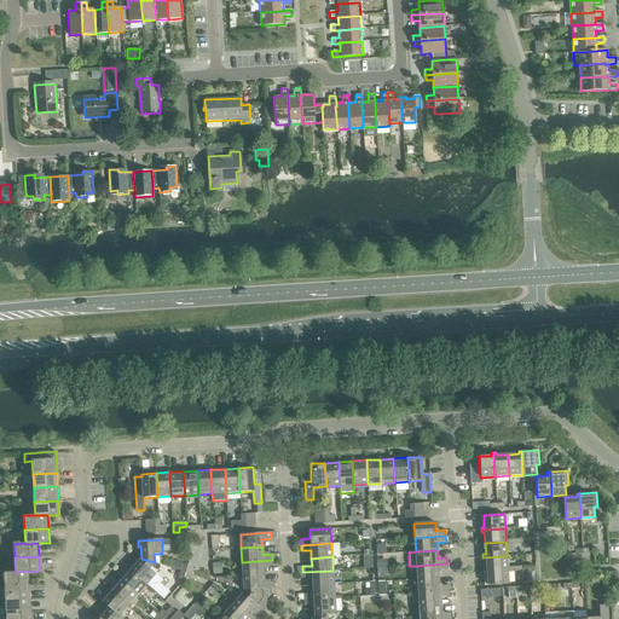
[(482,557),(484,571),(508,570),(508,567),(507,556),(482,557)]
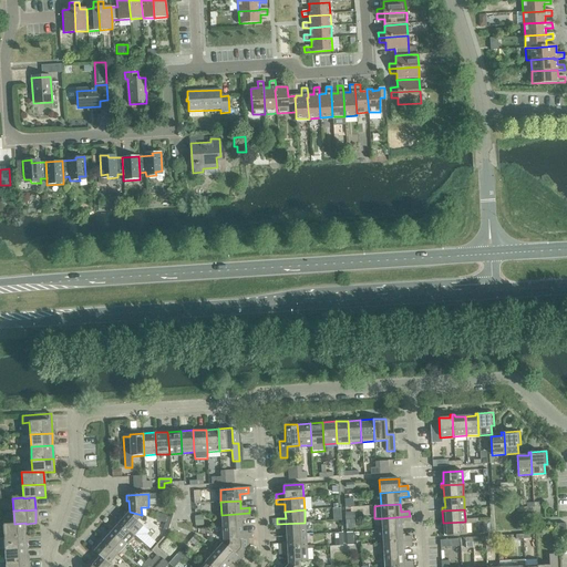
[(121,517),(117,521),(134,536),(143,526),(136,521),(142,515),(130,512),(123,518),(121,517)]
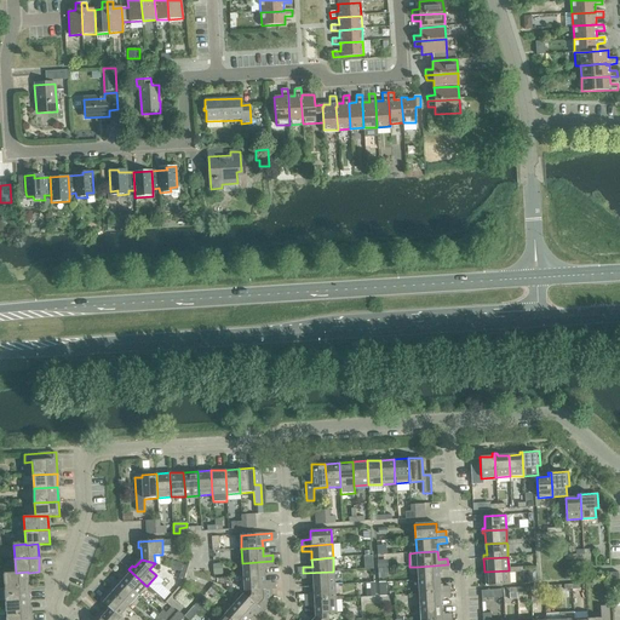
[(171,561),(168,568),(181,572),(183,564),(171,561)]
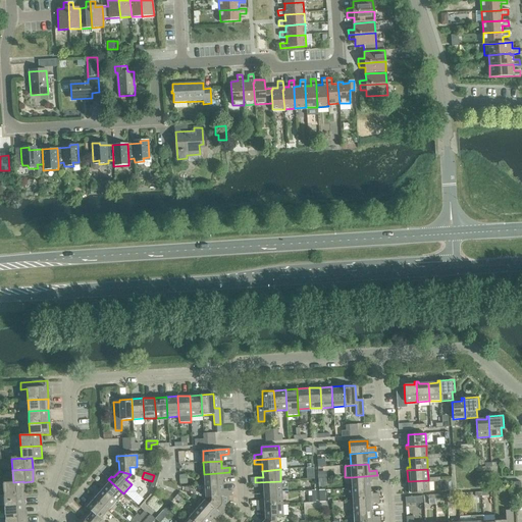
[(204,474),(205,485),(222,484),(222,477),(230,477),(229,472),(204,474)]
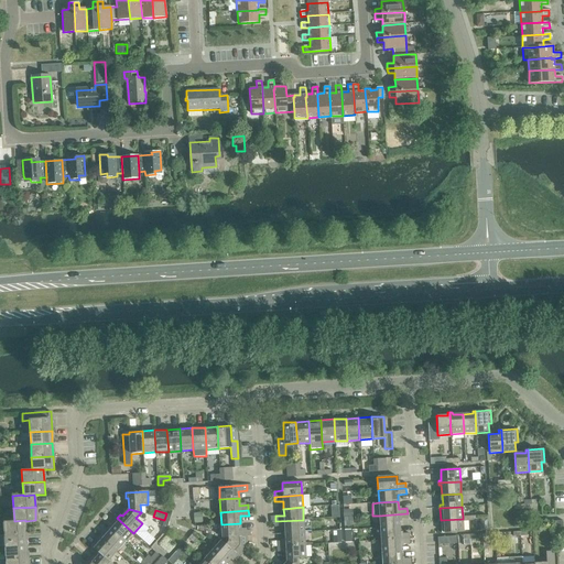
[(379,516),(380,528),(400,527),(399,519),(408,519),(408,513),(379,516)]
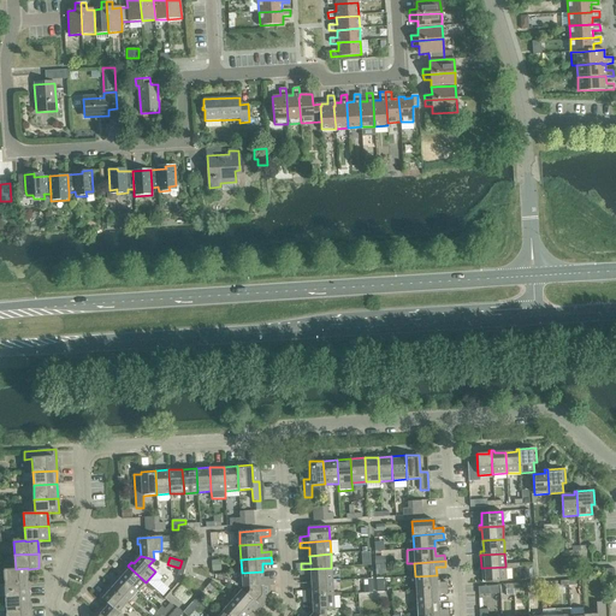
[(385,564),(375,564),(375,575),(386,574),(385,564)]
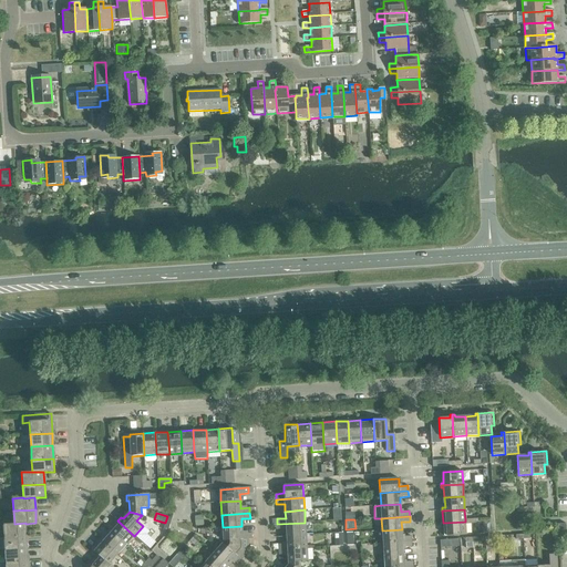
[(117,521),(109,531),(125,545),(134,536),(117,521)]
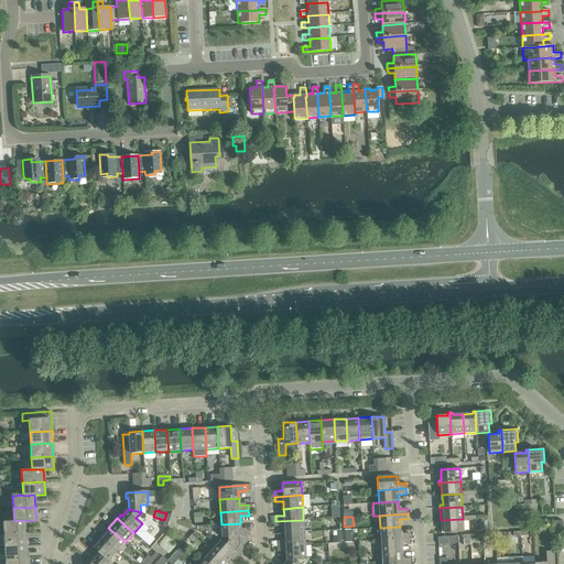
[(463,519),(441,520),(442,533),(464,532),(463,521),(463,519)]
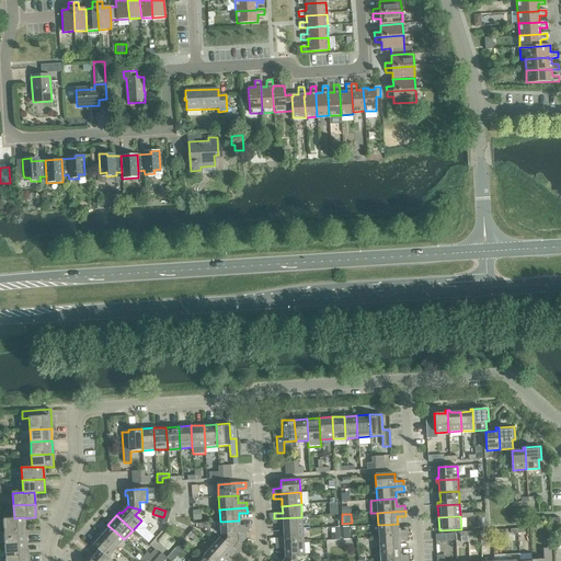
[(3,518),(4,531),(26,530),(25,518),(25,517),(14,518),(3,518)]
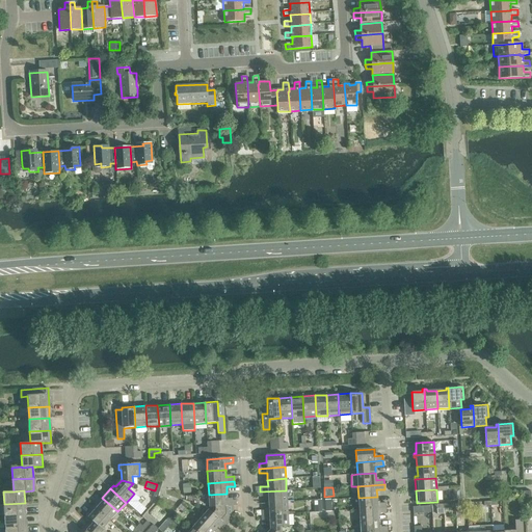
[(268,497),(269,503),(287,502),(286,490),(260,491),(260,497),(268,497)]
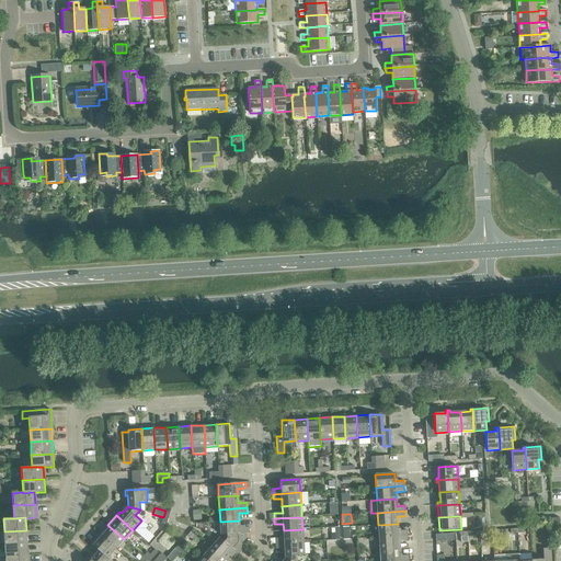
[(227,535),(227,538),(247,546),(247,544),(245,544),(245,534),(249,533),(249,527),(240,528),(239,521),(220,522),(221,535),(227,535)]
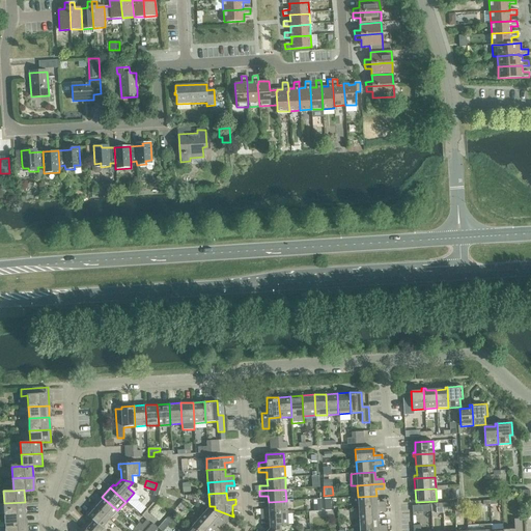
[(358,497),(359,508),(385,507),(385,502),(376,502),(376,496),(358,497)]
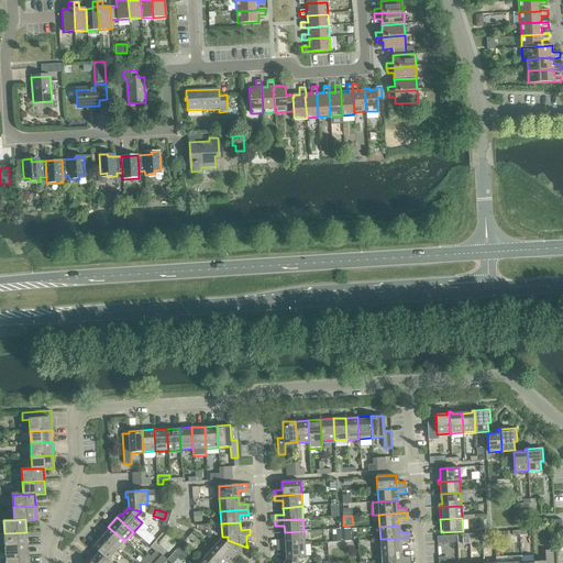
[(108,527),(100,536),(117,551),(124,541),(108,527)]
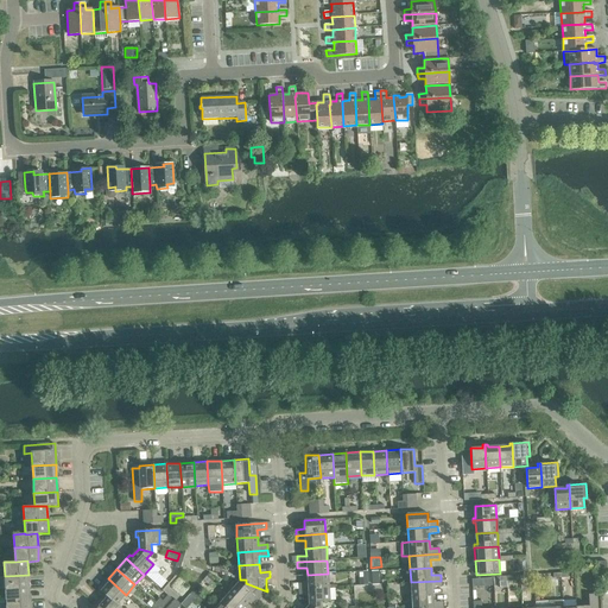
[(298,583),(299,589),(329,588),(328,574),(308,575),(308,583),(298,583)]
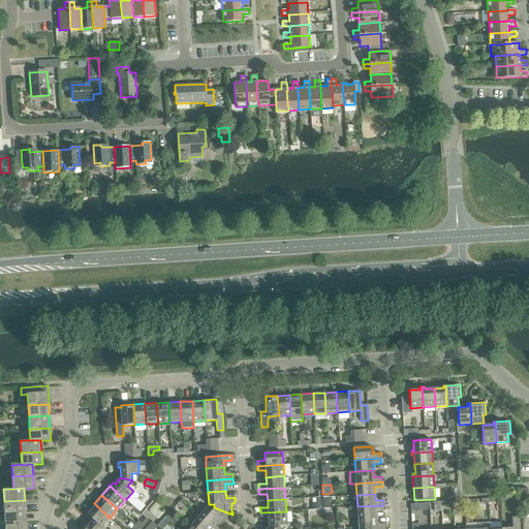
[(4,501),(4,514),(25,511),(25,500),(4,501)]
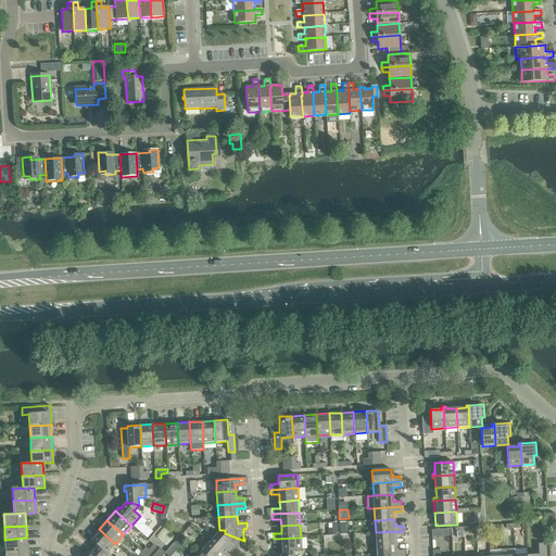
[(90,539),(96,544),(97,544),(106,553),(108,553),(115,544),(99,529),(90,539)]
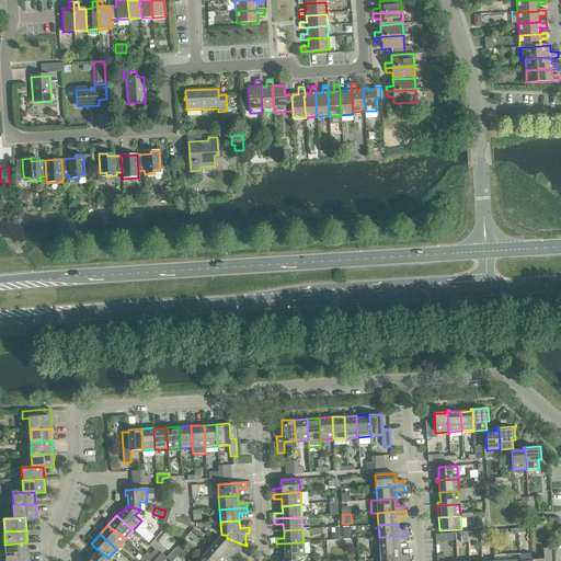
[(379,537),(380,550),(399,549),(399,541),(407,541),(407,536),(379,537)]
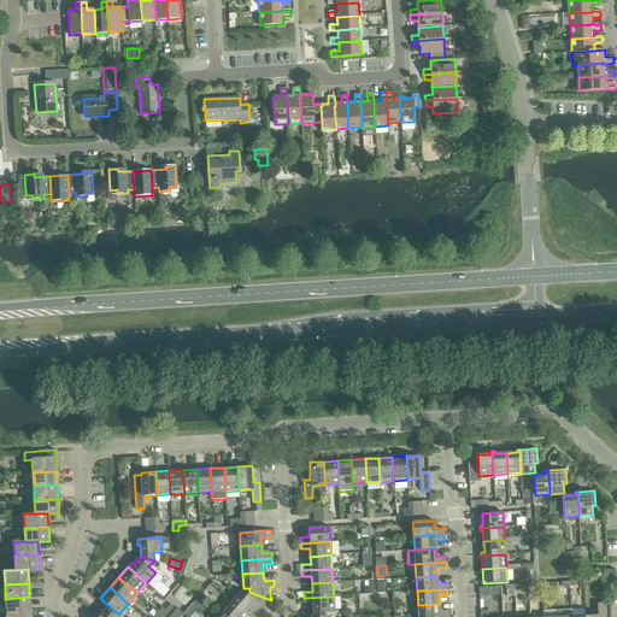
[(242,591),(233,601),(248,616),(253,610),(260,616),(265,611),(262,609),(270,600),(270,601),(271,600),(250,592),(247,595),(242,591)]
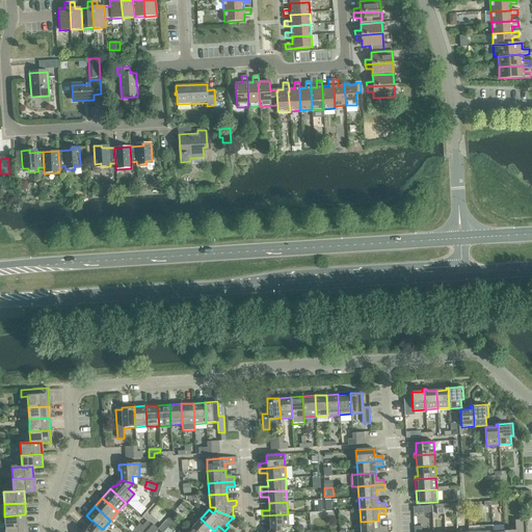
[(4,516),(5,528),(26,527),(25,514),(4,516)]
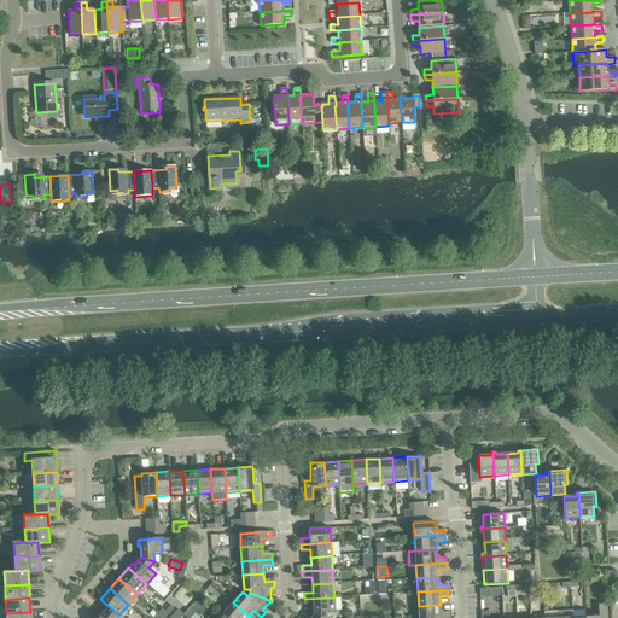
[(314,604),(314,614),(322,617),(326,617),(327,612),(336,611),(334,598),(304,599),(304,605),(314,604)]
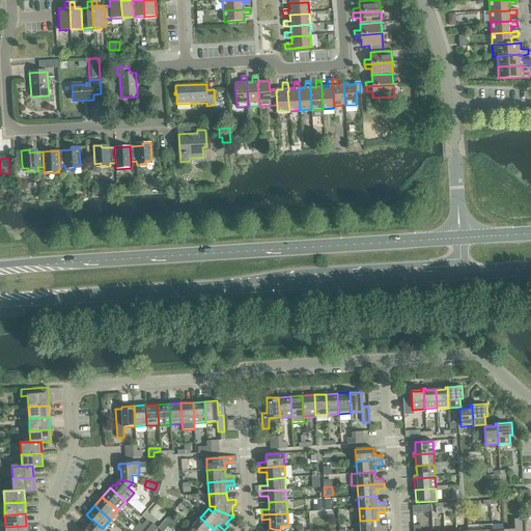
[(169,515),(166,520),(170,524),(171,524),(175,520),(169,515)]
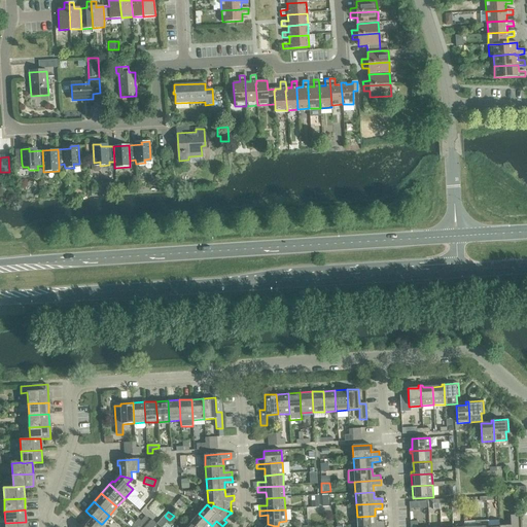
[(199,514),(190,523),(195,526),(211,526),(212,526),(199,514)]
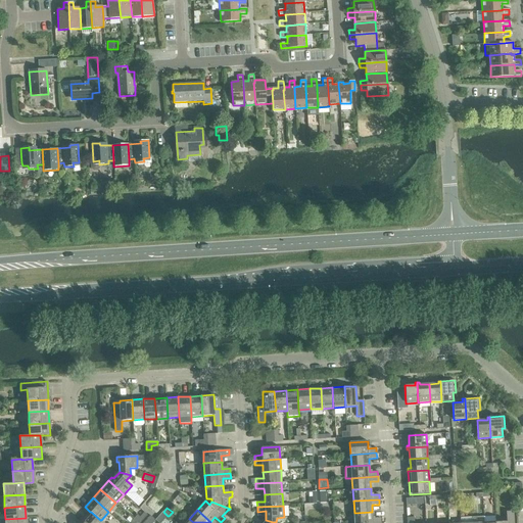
[(507,521),(495,522),(513,522),(513,511),(506,512),(507,521)]
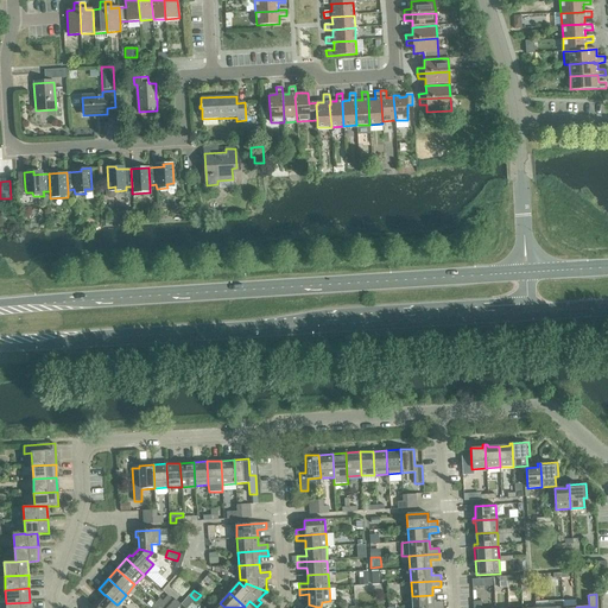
[(105,595),(96,605),(100,607),(121,607),(118,605),(116,605),(106,595),(105,595)]
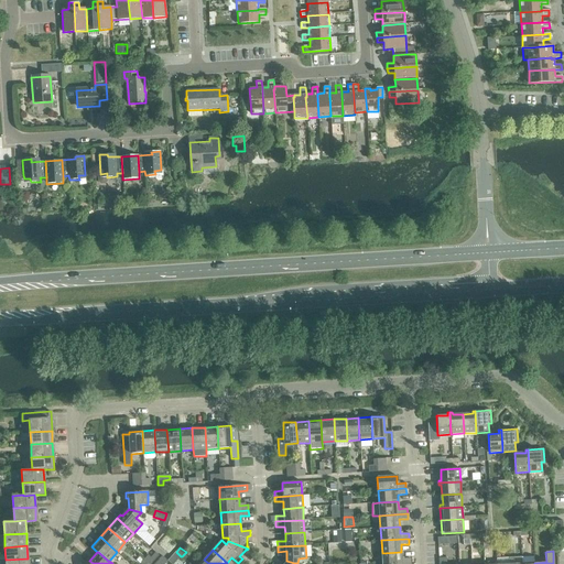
[(382,553),(382,563),(401,563),(410,563),(410,559),(401,559),(401,552),(382,553)]
